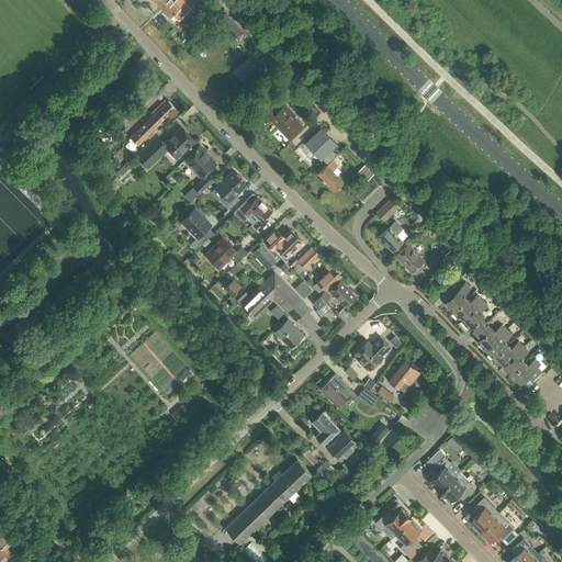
[(176,0),(175,2),(172,0),(154,0),(169,17),(172,13),(178,19),(190,8),(182,0),(176,0)]
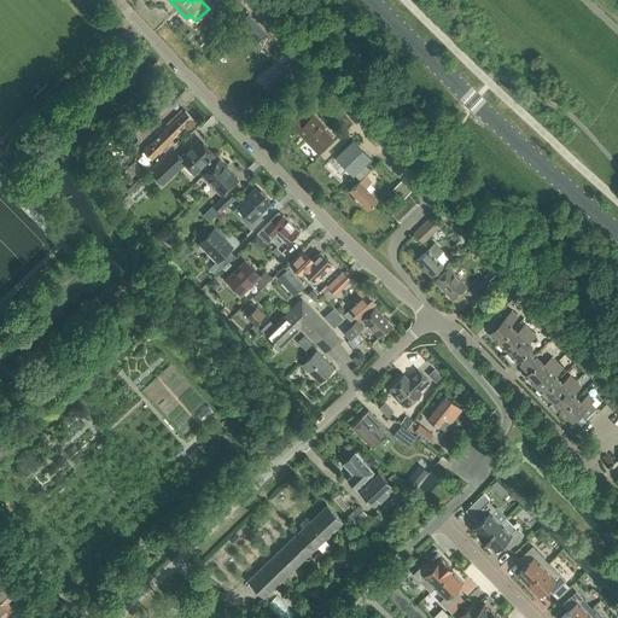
[(174,134),(184,126),(188,129),(196,122),(182,110),(168,124),(169,126),(144,150),(151,158),(162,149),(172,140),(175,136),(174,134)]
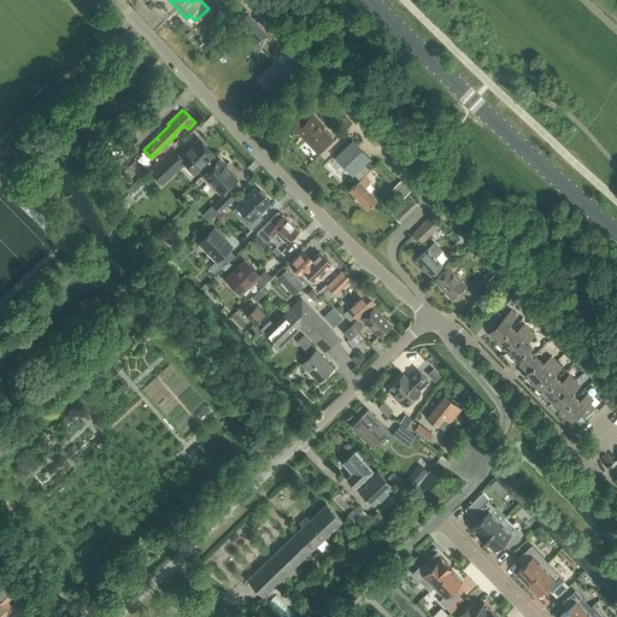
[(317,153),(331,139),(319,125),(321,123),(313,116),(306,122),(300,115),(288,127),(295,134),(298,131),(317,153)]
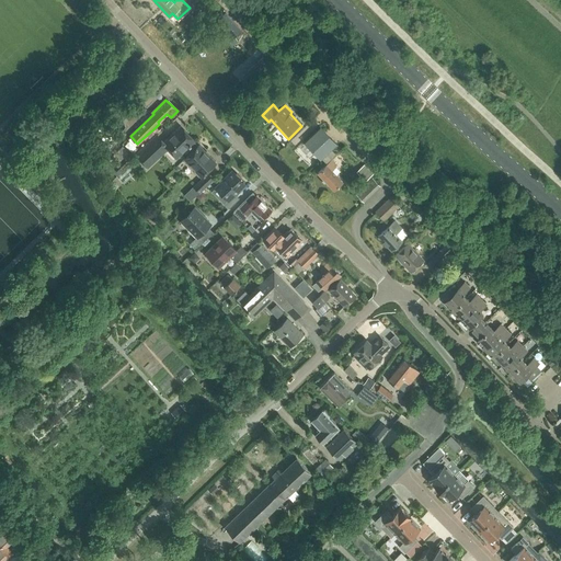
[(189,149),(195,142),(181,126),(163,142),(157,135),(151,140),(136,155),(148,168),(169,148),(178,158),(182,155),(185,159),(192,153),(189,149)]
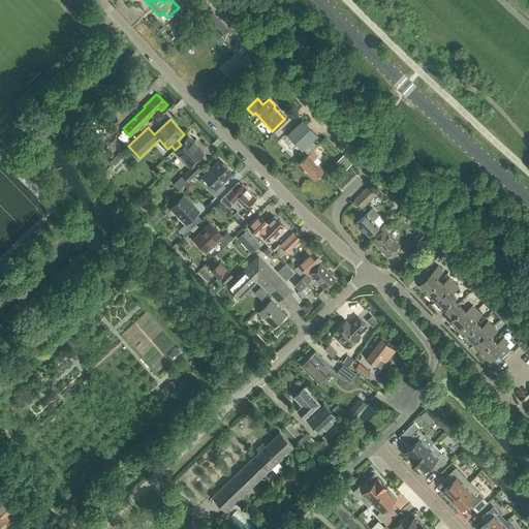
[(318,135),(302,119),(287,133),(304,150),(318,135)]
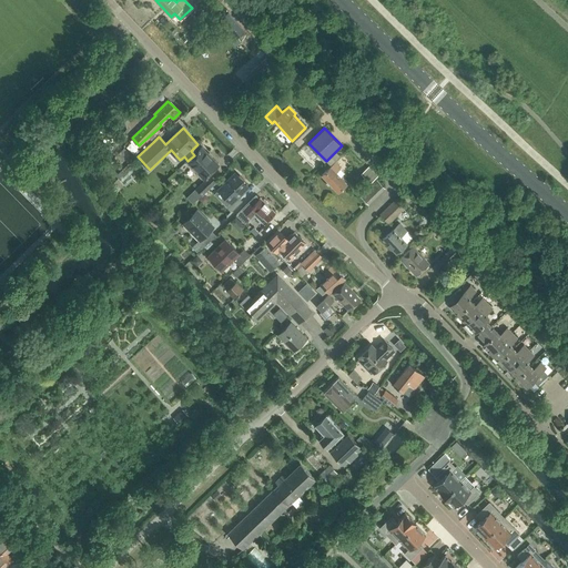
[(161,132),(158,129),(149,137),(153,142),(159,137),(158,135),(161,132)]
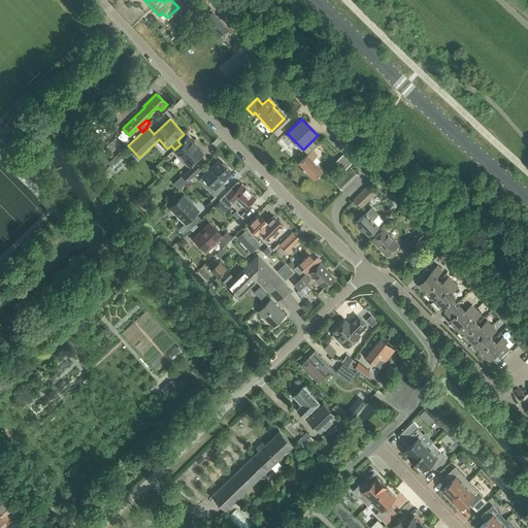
[(203,154),(187,137),(184,134),(177,140),(180,144),(174,150),(173,151),(189,167),(203,154)]
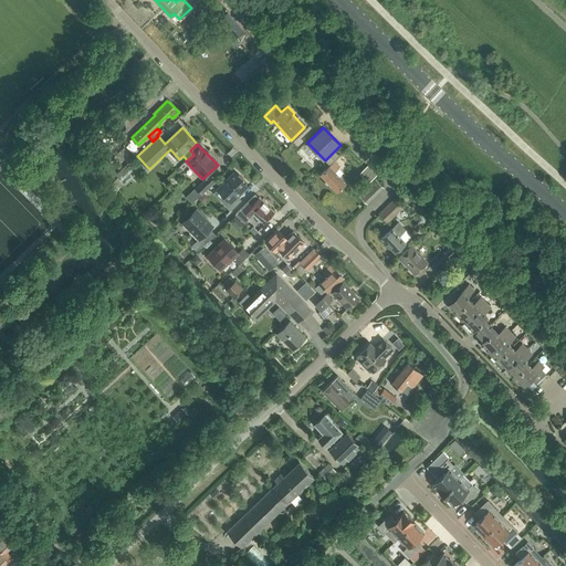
[(108,154),(122,167),(126,163),(114,149),(108,154)]
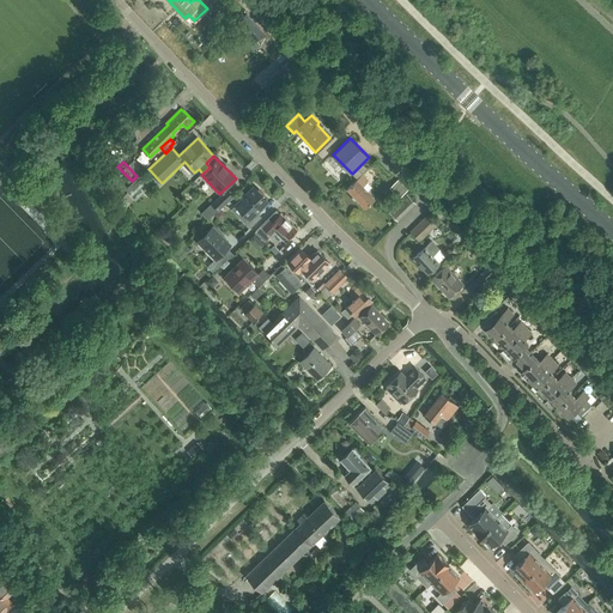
[(126,187),(110,168),(101,175),(117,194),(126,187)]
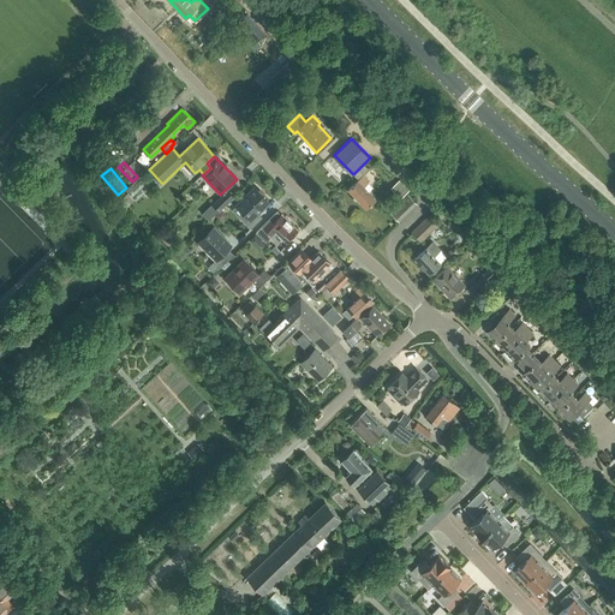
[(153,185),(143,175),(138,179),(148,190),(153,185)]
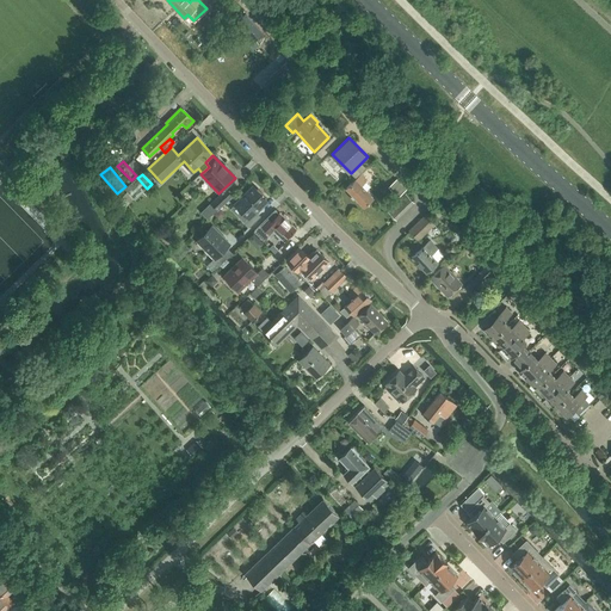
[(372,198),(360,186),(368,180),(362,174),(346,187),(364,207),(372,198)]
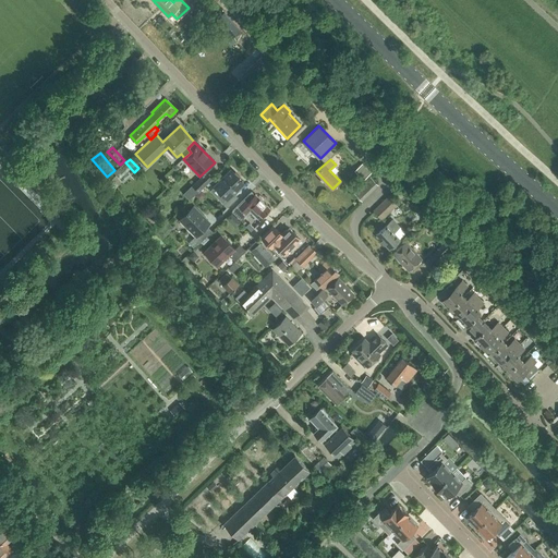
[(371,173),(362,164),(354,170),(364,180),(371,173)]
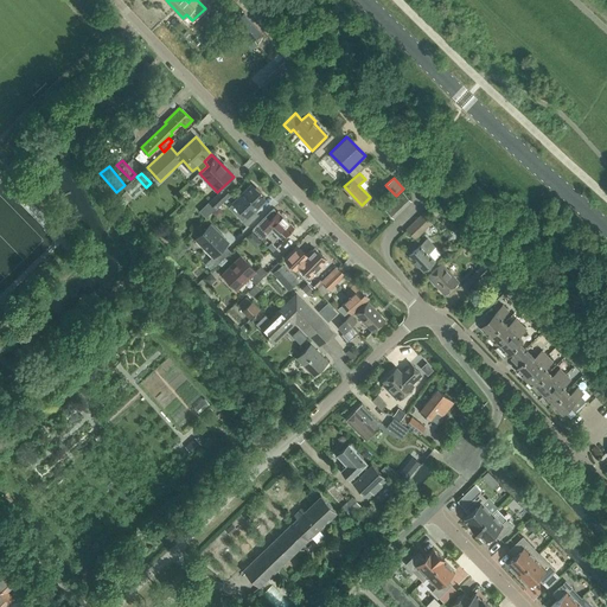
[(141,195),(131,183),(126,187),(135,199),(141,195)]
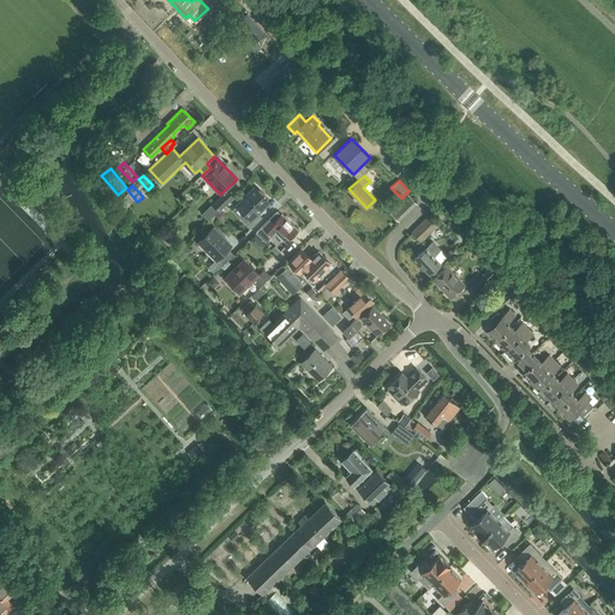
[(268,203),(256,190),(238,207),(251,220),(246,224),(252,230),(263,220),(257,214),(268,203)]
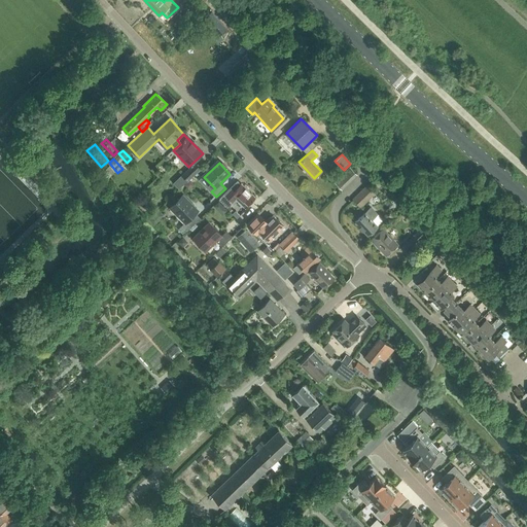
[(188,180),(199,169),(195,164),(183,175),(188,180)]
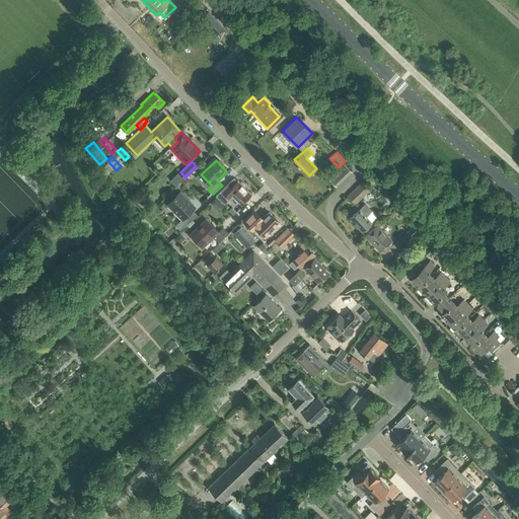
[(337,187),(351,172),(344,165),(329,178),(337,187)]
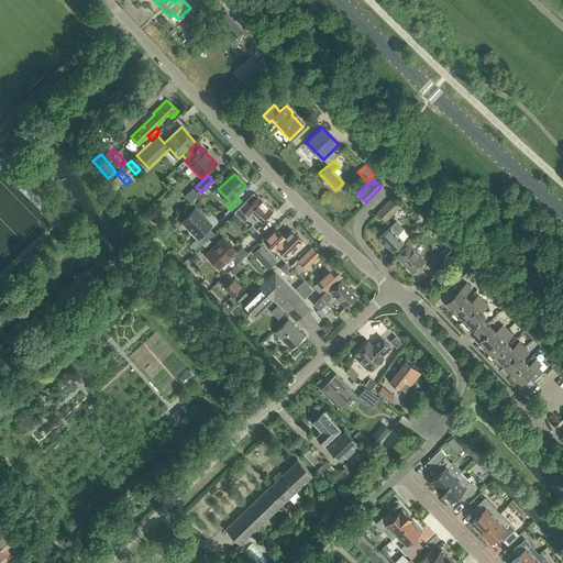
[(207,199),(207,196),(205,192),(201,192),(198,195),(198,198),(200,201),(203,201),(207,199)]
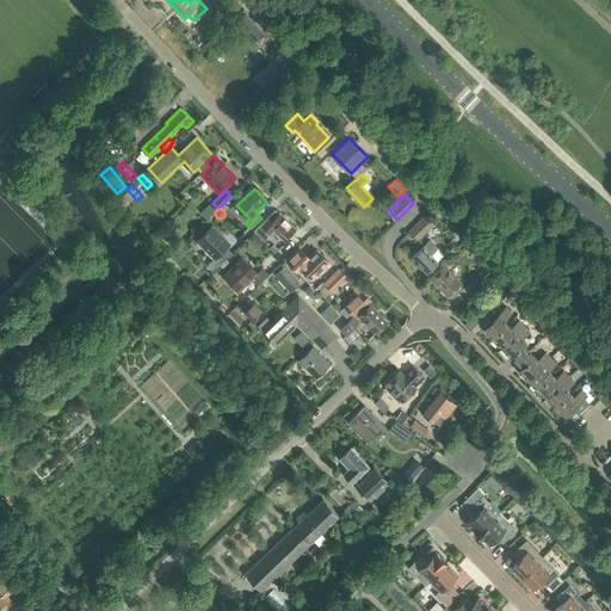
[(296,229),(279,213),(272,220),(269,216),(254,232),(264,240),(273,230),(283,240),(287,236),(288,238),(296,229)]
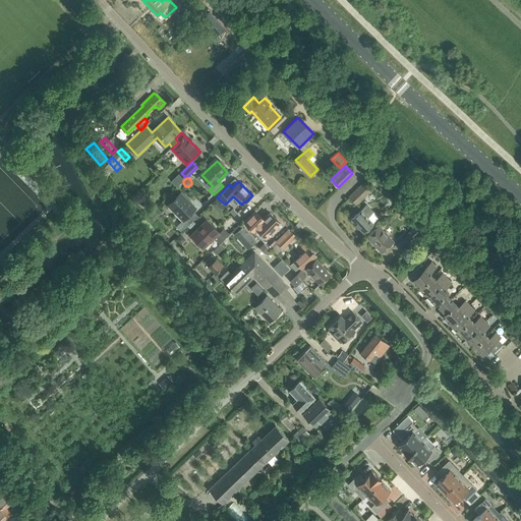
[(355,204),(370,189),(363,182),(348,196),(355,204)]
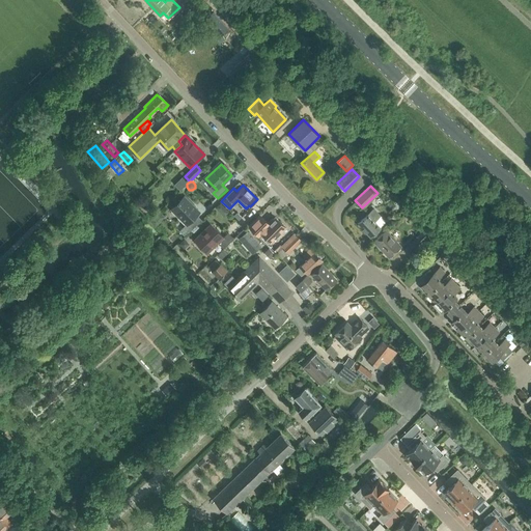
[(199,213),(184,197),(172,208),(187,223),(179,231),(184,236),(201,219),(197,215),(199,213)]
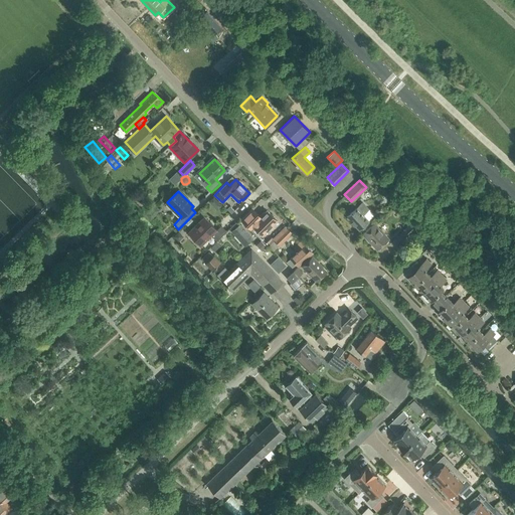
[(208,201),(217,210),(222,205),(213,196),(208,201)]
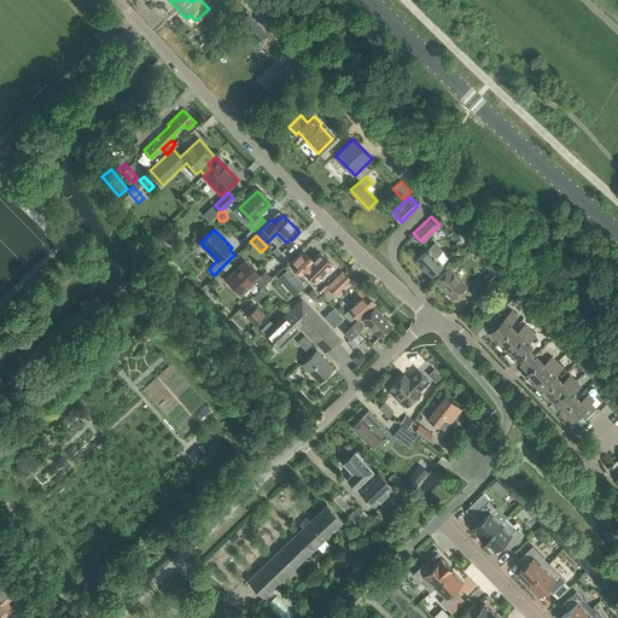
[(442,266),(436,257),(441,252),(433,244),(415,261),(431,277),(442,266)]
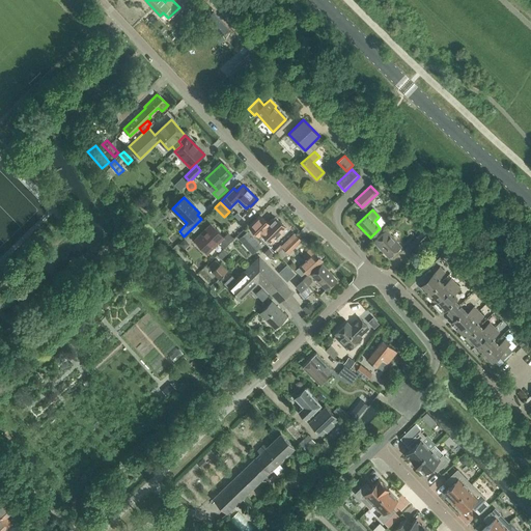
[(270,242),(285,227),(275,217),(269,223),(259,214),(248,225),(258,236),(258,235),(257,234),(260,232),(270,242)]
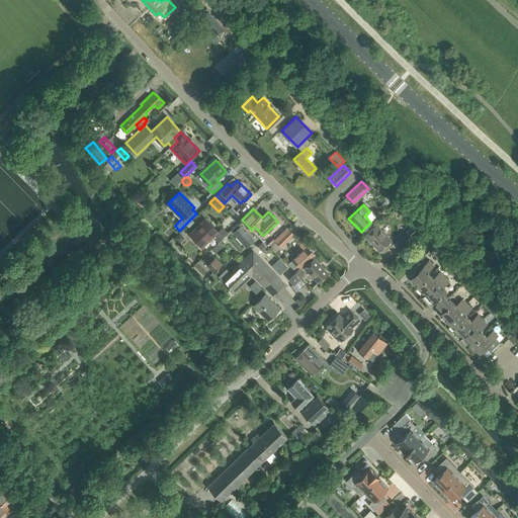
[(218,243),(229,233),(223,227),(218,232),(205,220),(189,235),(202,248),(212,238),(218,243)]
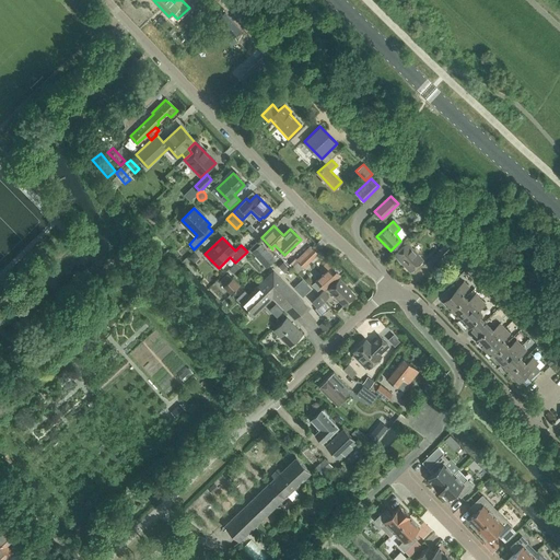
[(422,260),(407,243),(394,255),(410,271),(422,260)]
